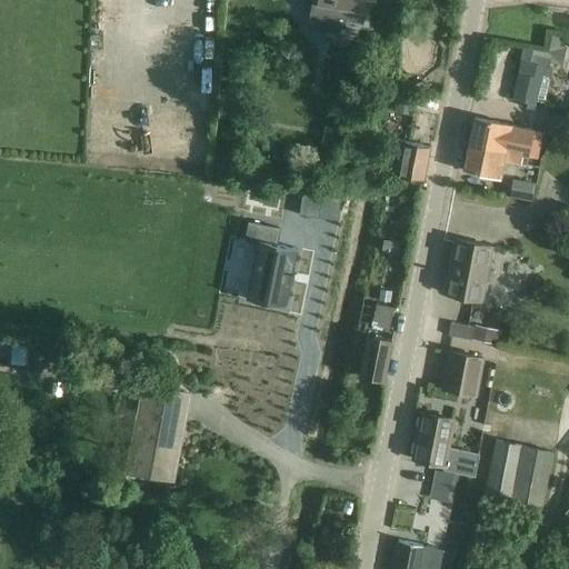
[(359,21),(361,0),(312,0),(309,22),(341,28),(342,19),(359,21)]
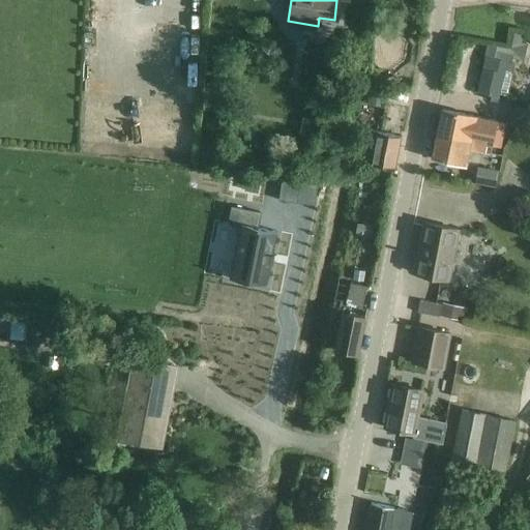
[(484,55),(477,92),(491,95),(490,100),(498,102),(500,94),(507,96),(512,71),(514,63),(510,62),(512,57),(524,60),(528,43),(523,41),(525,34),(514,31),(511,47),(510,49),(497,46),(488,45),(484,55)]
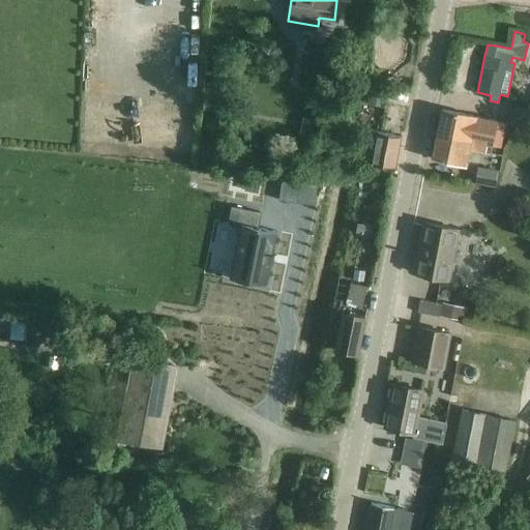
[(370,87),(367,105),(384,107),(386,89),(370,87)]
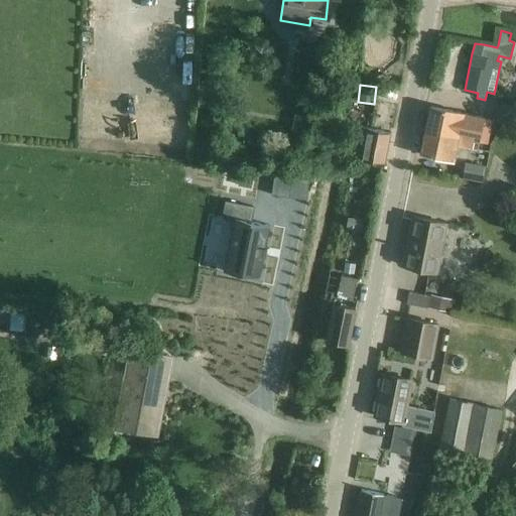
[(502,125),(513,108),(507,104),(496,121),(502,125)]
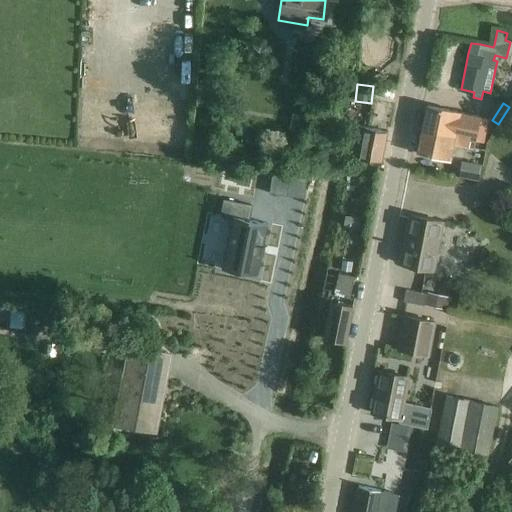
[(426,106),(422,130),(455,137),(463,138),(471,140),(475,141),(475,140),(480,117),(461,113),(460,113),(426,106)]
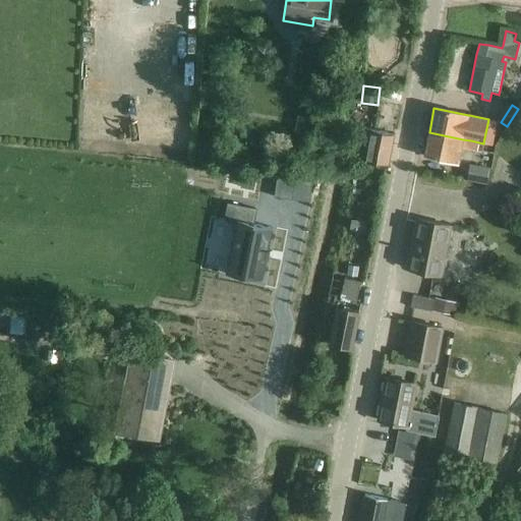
[(298,116),(294,132),(307,135),(311,119),(298,116)]
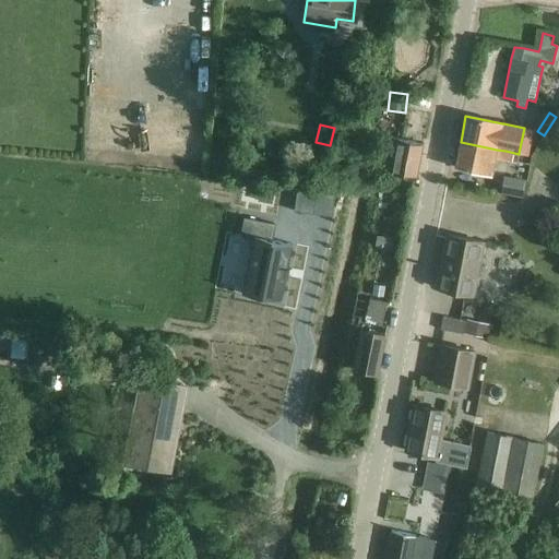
[(396,151),(392,173),(392,174),(415,178),(423,144),(388,137),(385,149),(396,151)]
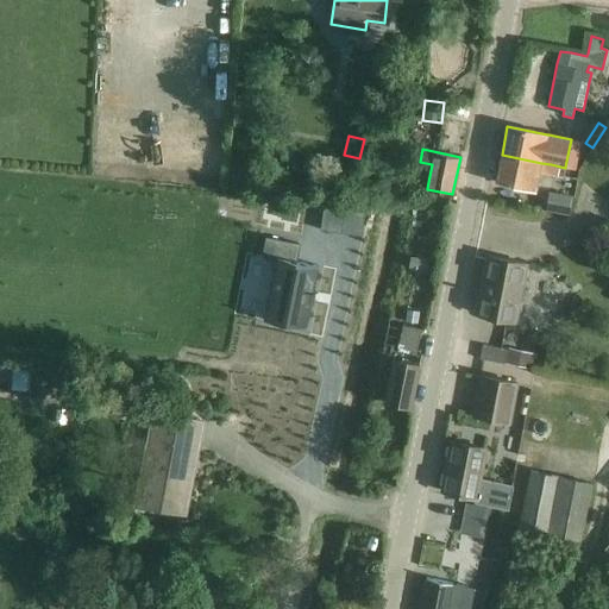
[(500,163),(496,182),(535,190),(539,174),(558,176),(559,168),(560,167),(551,164),(541,163),(502,155),(501,156),(500,163)]
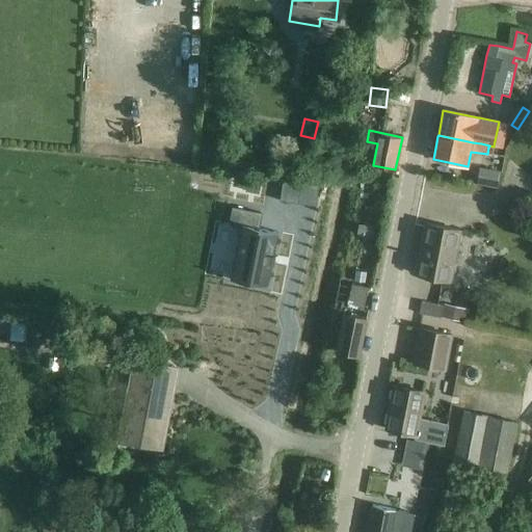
[(204,143),(202,157),(220,159),(221,145),(204,143)]
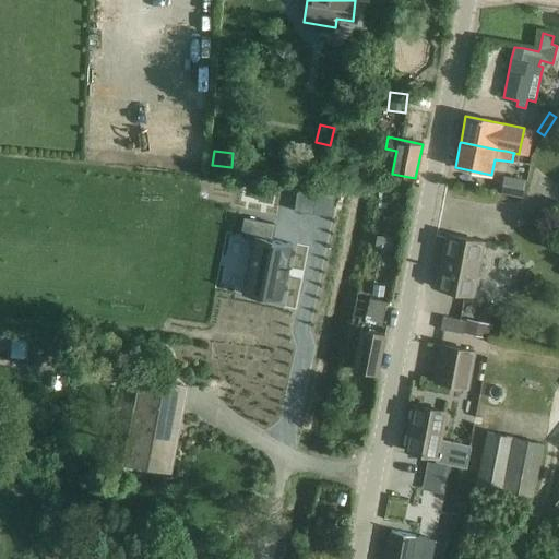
[(503,175),(501,191),(522,195),(525,179),(503,175)]
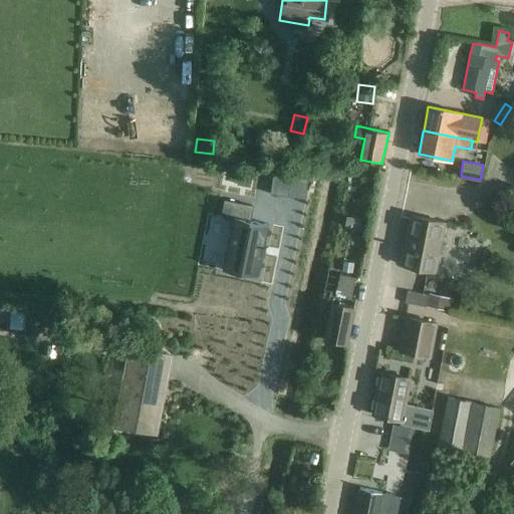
[(238,178),(237,186),(250,189),(252,181),(238,178)]
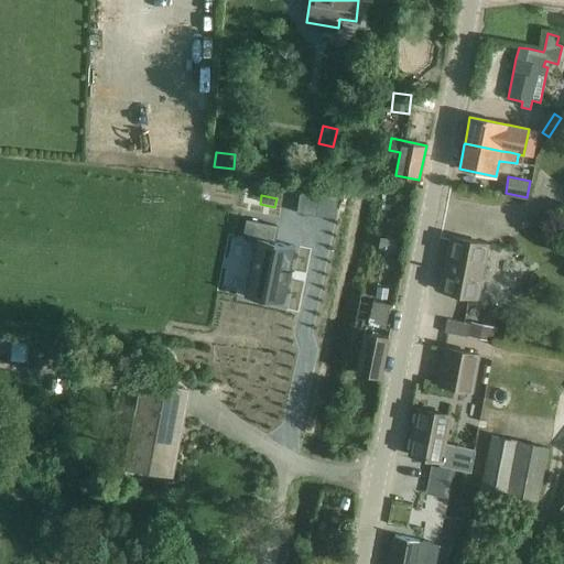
[(326,197),(324,210),(344,214),(346,199),(326,197)]
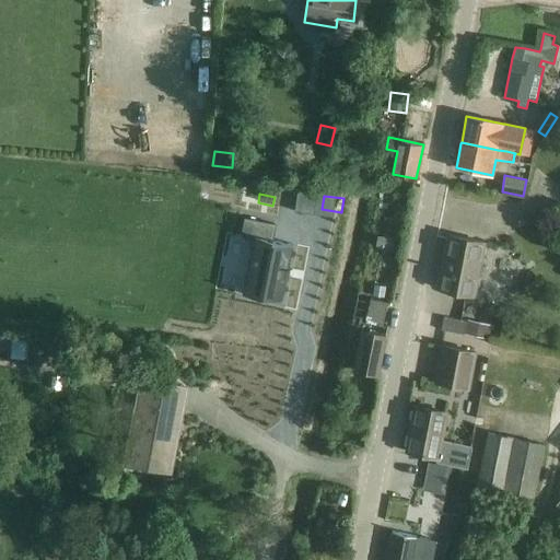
[(245,218),(242,235),(255,238),(244,293),(242,293),(242,294),(282,302),(282,301),(281,301),(292,245),(293,246),(294,244),(272,240),(276,224),(245,218)]
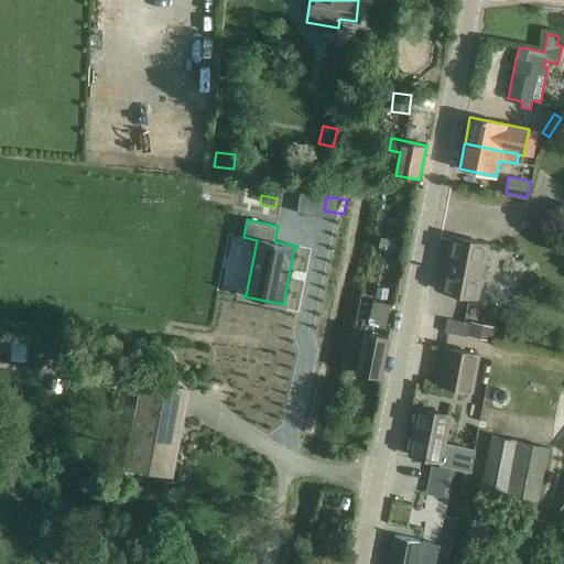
[(398,241),(379,238),(377,251),(396,253),(398,241)]
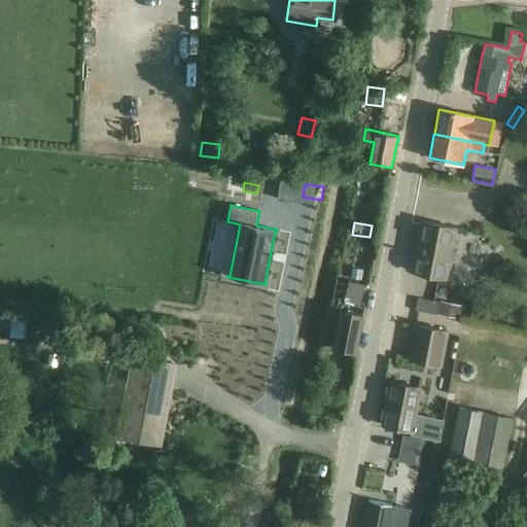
[(446,279),(455,229),(421,222),(412,272),(446,279)]
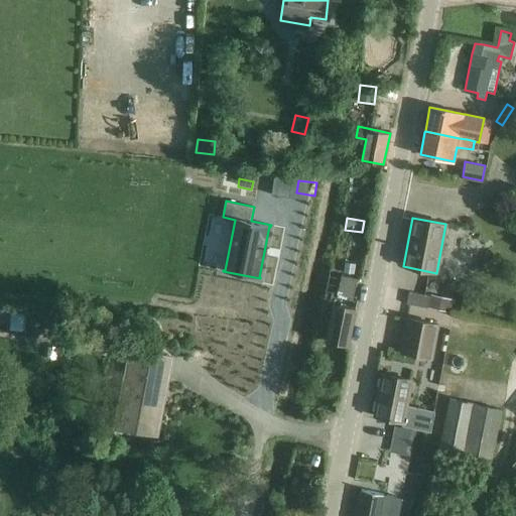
[(355,264),(345,262),(344,272),(354,273),(355,264)]
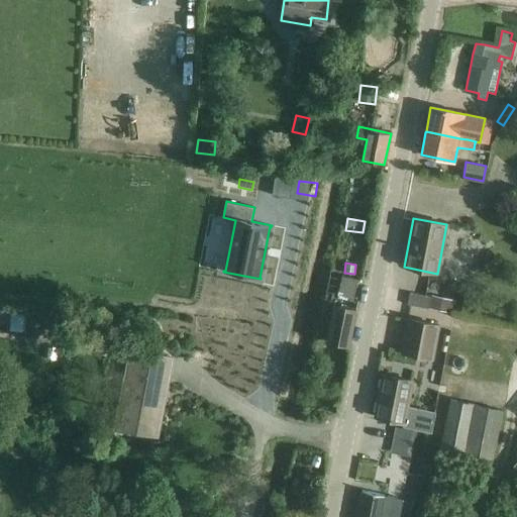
[(353,299),(357,279),(341,276),(337,296),(353,299)]
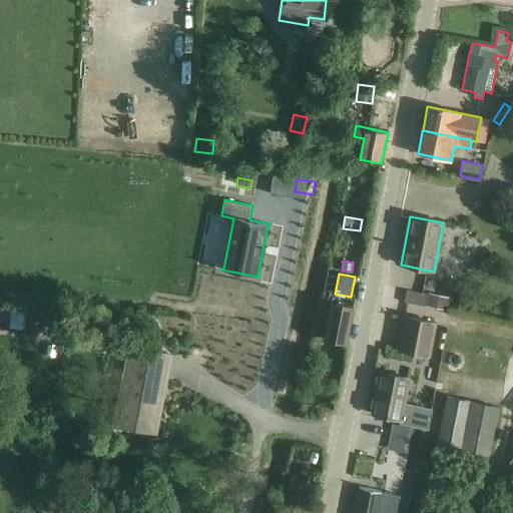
[(406,291),(404,303),(424,307),(425,306),(425,304),(427,296),(406,291)]
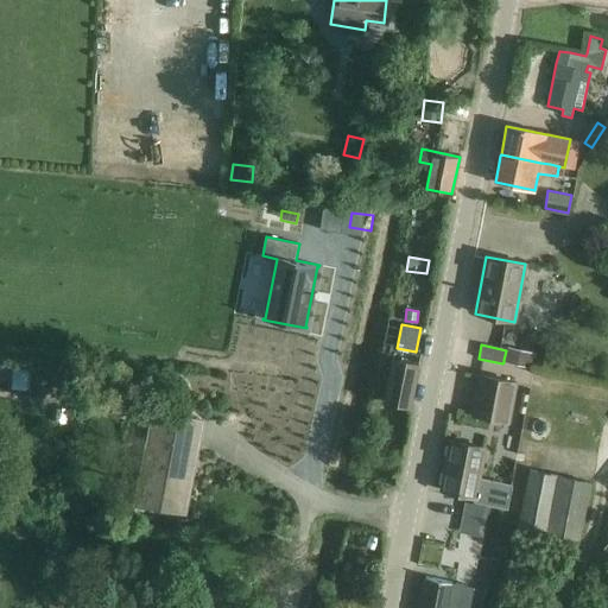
[(504,360),(504,362),(531,368),(533,352),(506,347),(506,350),(504,360)]
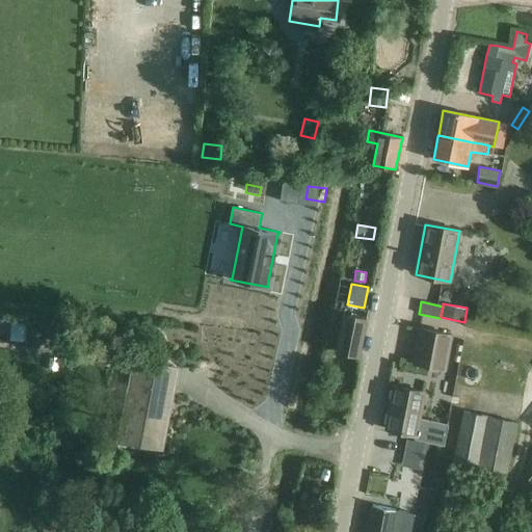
[(343,315),(337,350),(358,354),(366,319),(343,315)]
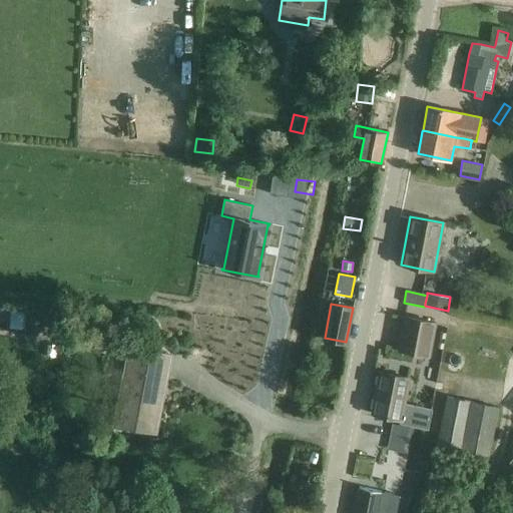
[(404,315),(397,351),(430,357),(431,355),(435,333),(437,321),(404,315)]
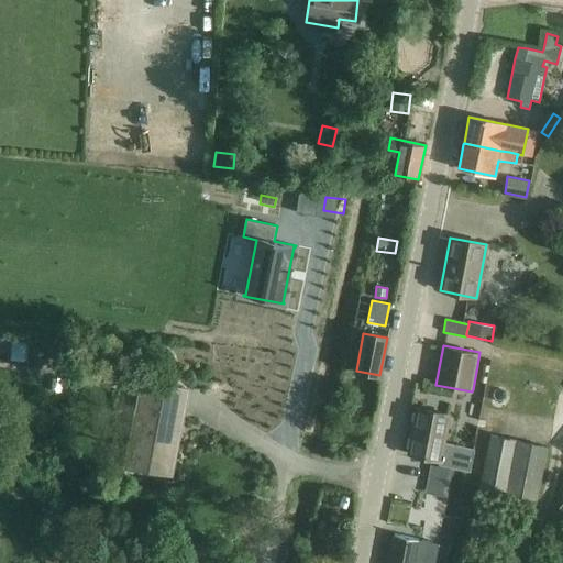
[(78,359),(77,370),(90,371),(91,360),(78,359)]
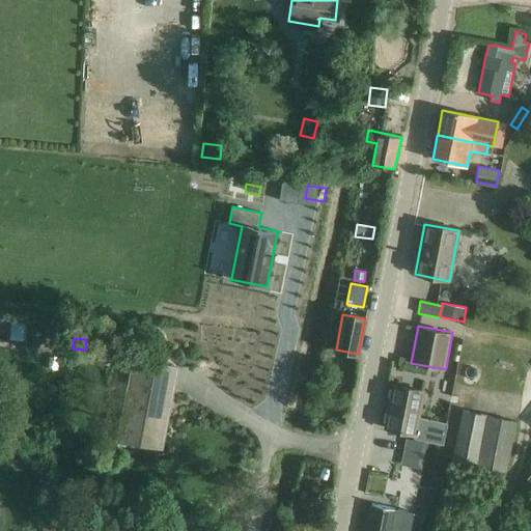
[(450,344),(446,367),(457,368),(463,347),(450,344)]
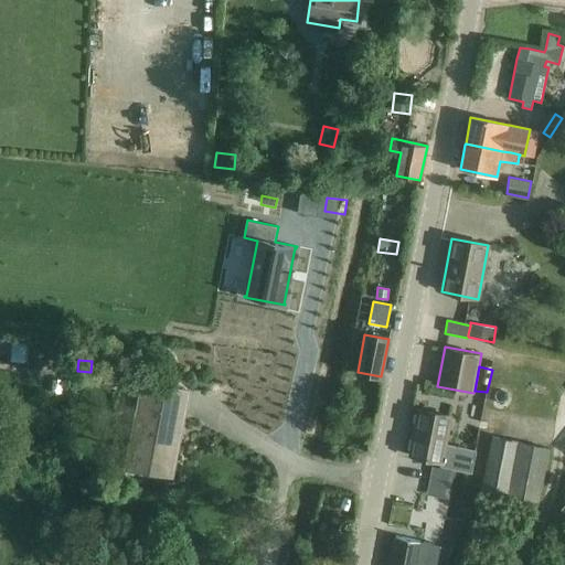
[(170,477),(188,393),(159,386),(158,393),(144,390),(127,468),(170,477)]
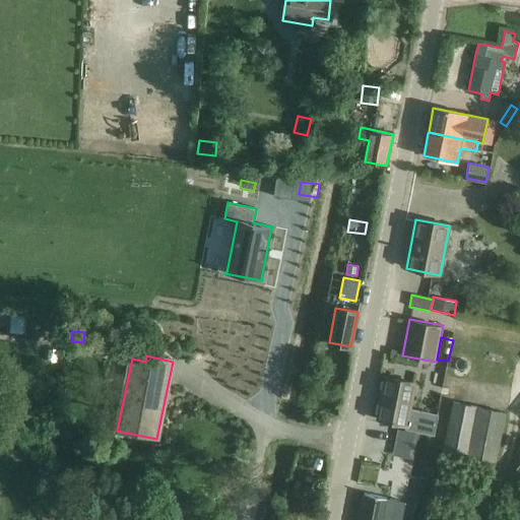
[(406,426),(414,384),(385,378),(377,420),(406,426)]
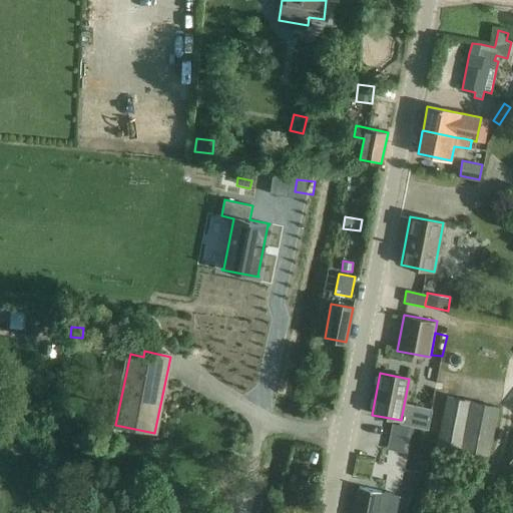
[(489,456),(499,409),(447,397),(437,445),(489,456)]
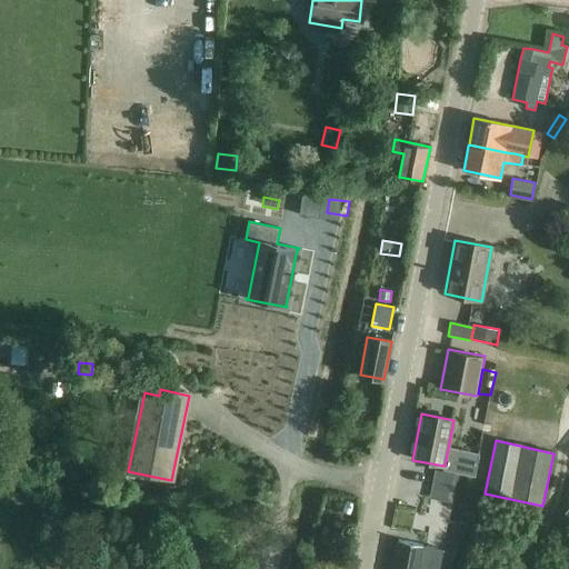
[(399,539),(392,568),(438,568),(441,555),(442,548),(423,545),(399,539)]
